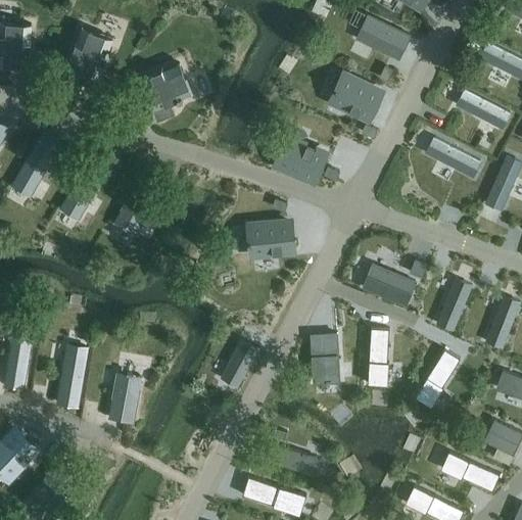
[(521,0),(509,0),(504,9),(521,19),(521,0)]
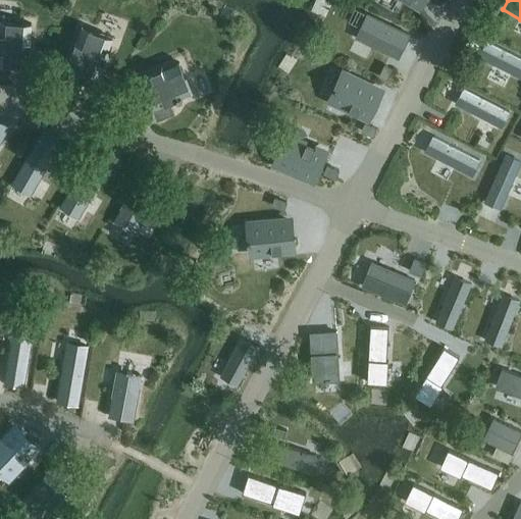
[(322,13),(308,45),(323,52),(339,20),(322,13)]
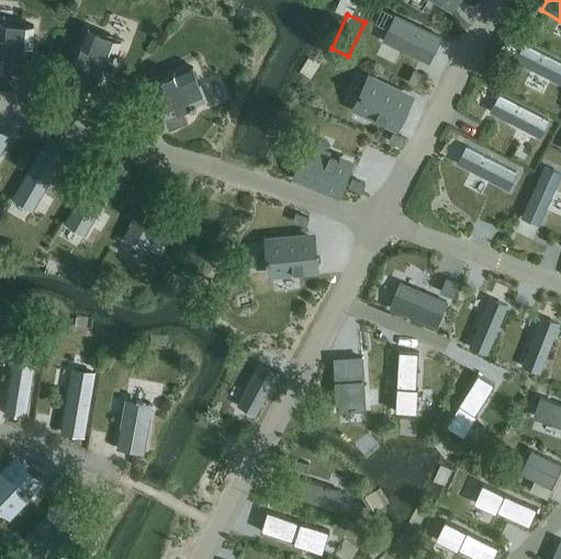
[(394,17),(381,43),(428,65),(441,40),(394,17)]
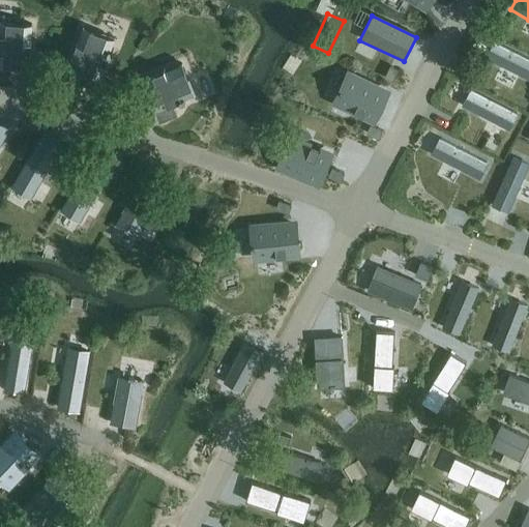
[(0,65),(27,68),(30,26),(0,23),(0,65)]
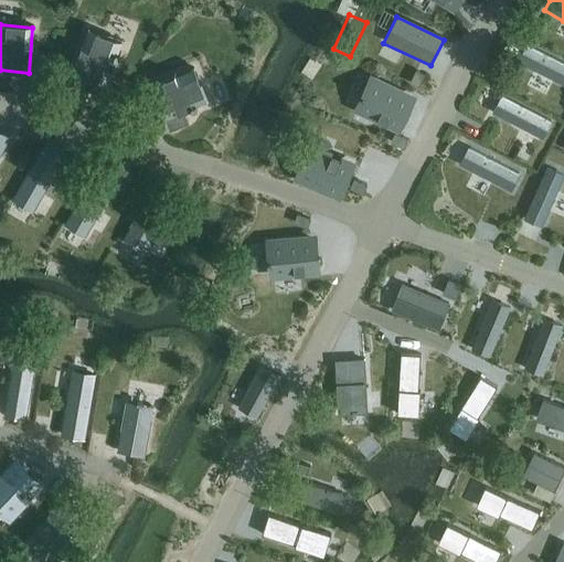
[(120,43),(88,31),(73,74),(105,85),(120,43)]
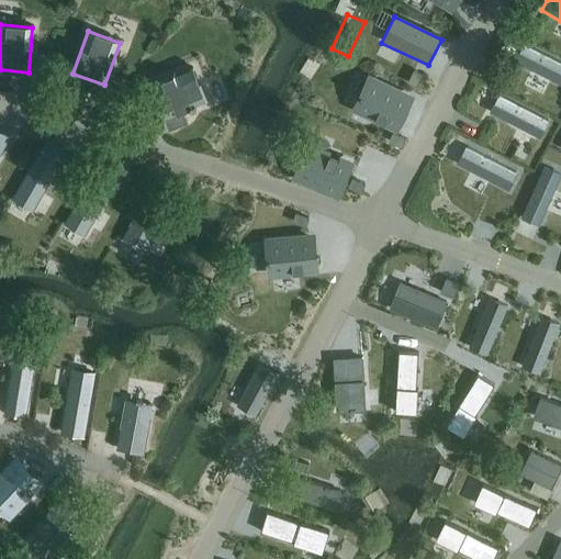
[(560,65),(523,46),(514,63),(560,86),(560,65)]
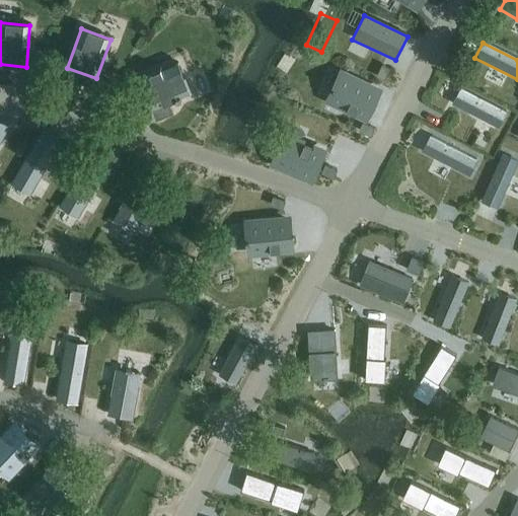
[(139,81),(156,123),(168,118),(163,105),(190,94),(176,65),(139,81)]
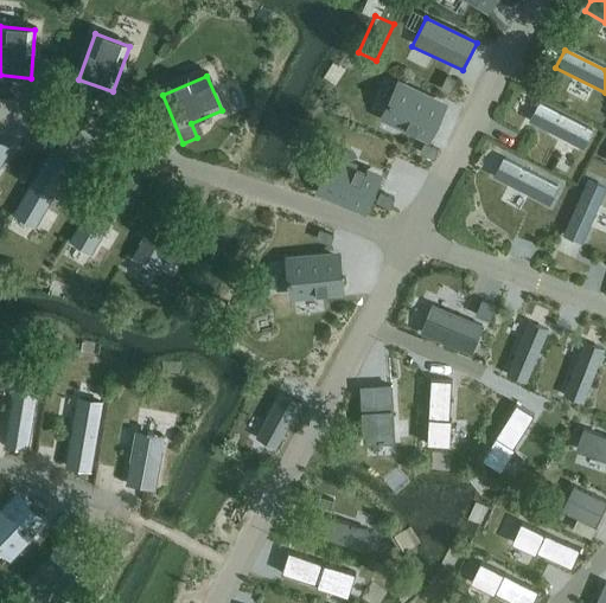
[(538,103),(529,122),(582,152),(593,133),(538,103)]
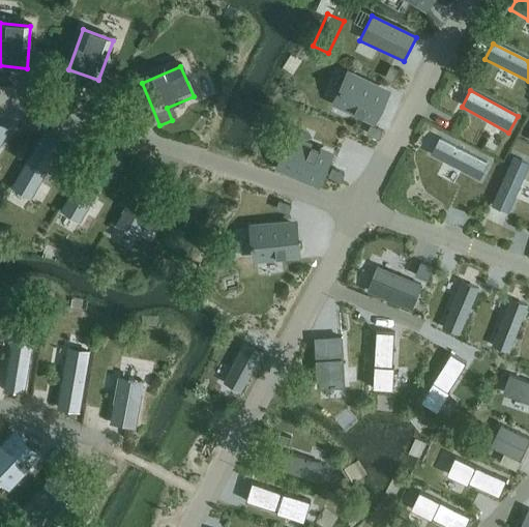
[(0,147),(10,130),(0,124),(0,147)]
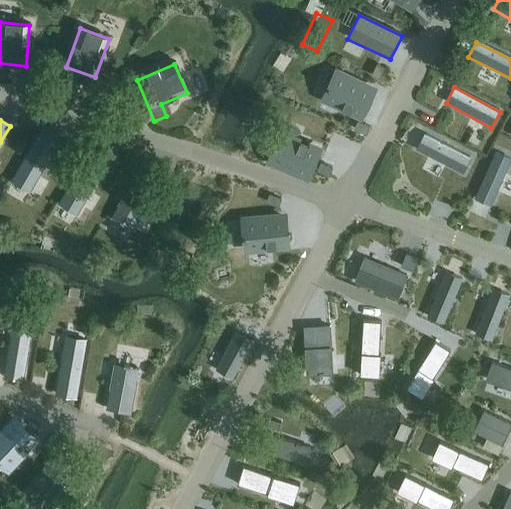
[(41,131),(11,182),(29,193),(59,142),(41,131)]
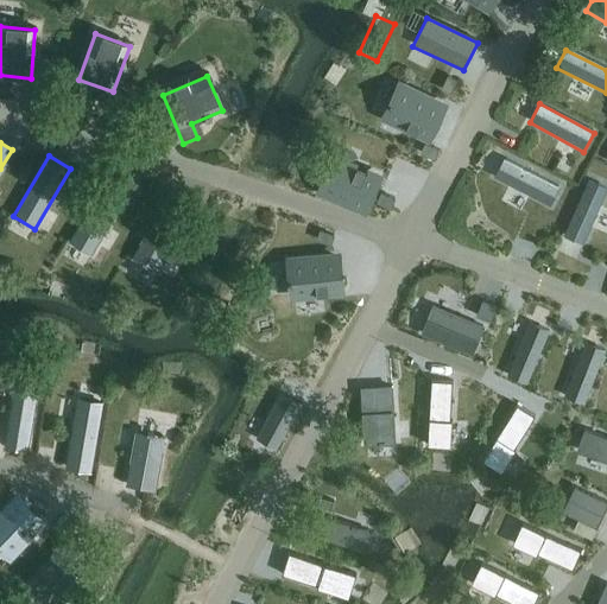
[(371,178),(330,159),(316,190),(356,209),(371,178)]
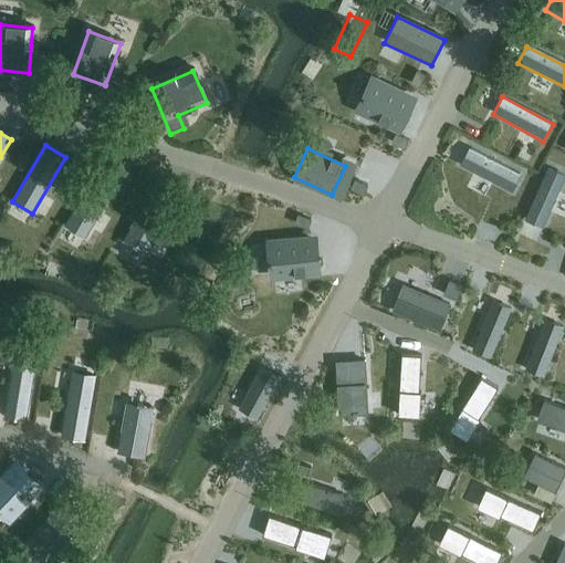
[(469,150),(461,167),(511,193),(520,176),(469,150)]
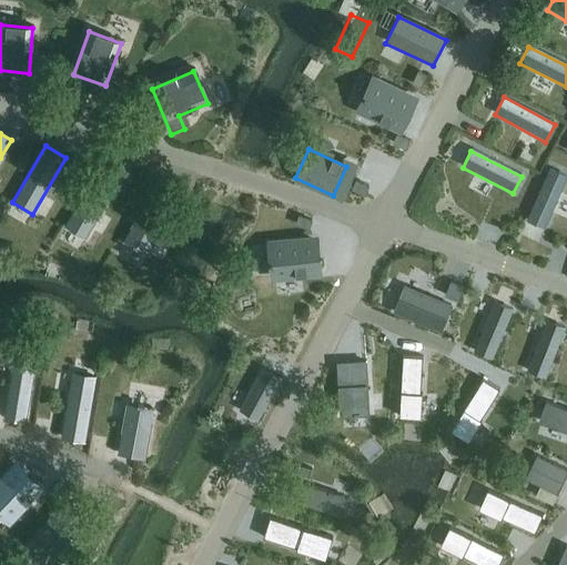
[(566,178),(549,170),(526,222),(544,231),(566,178)]
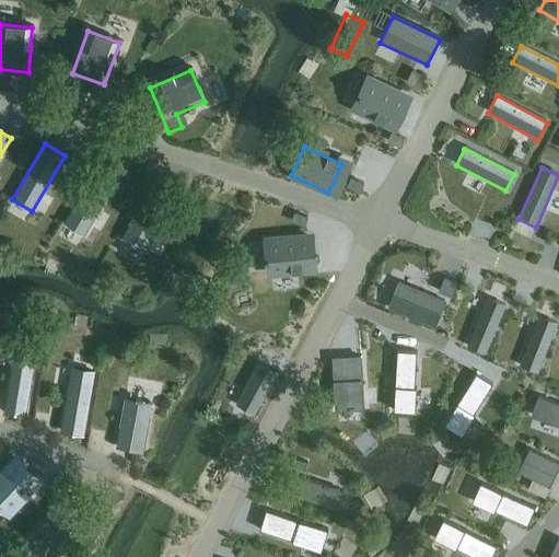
[(97,169),(63,225),(84,238),(117,181),(97,169)]
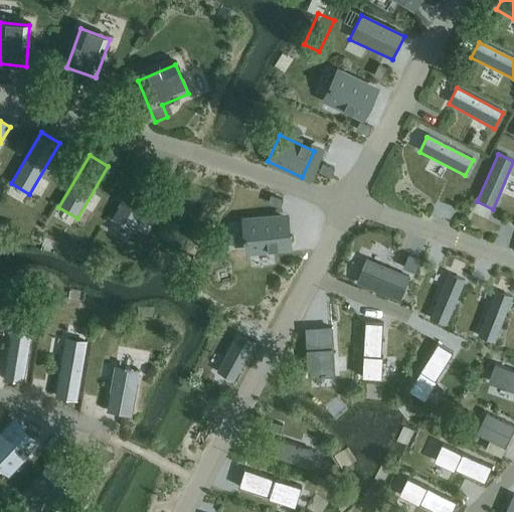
[(335,167),(324,162),(319,173),(330,178),(335,167)]
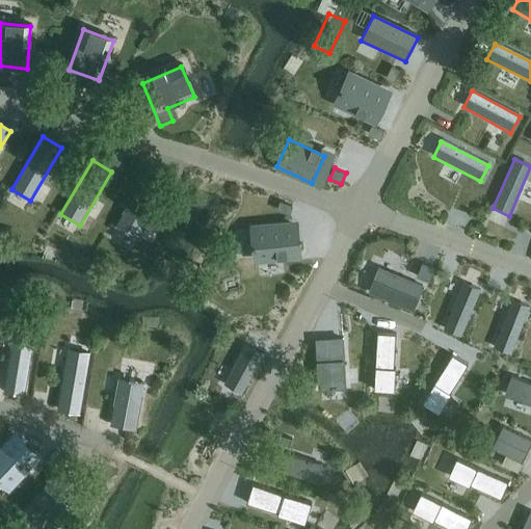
[(129,209),(155,223),(175,189),(149,175),(129,209)]
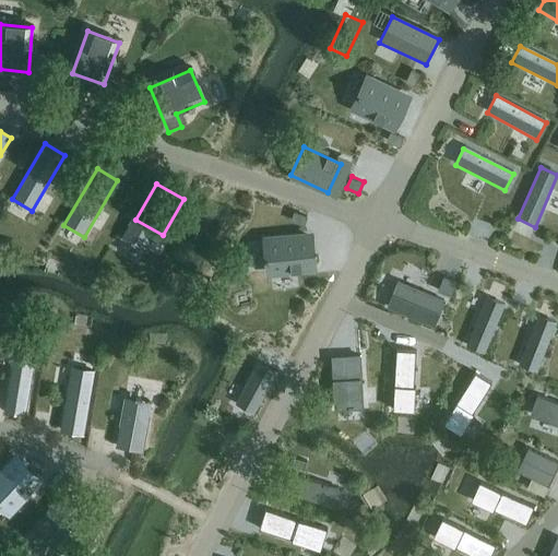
[(308,238),(266,243),(270,274),(311,270),(308,238)]
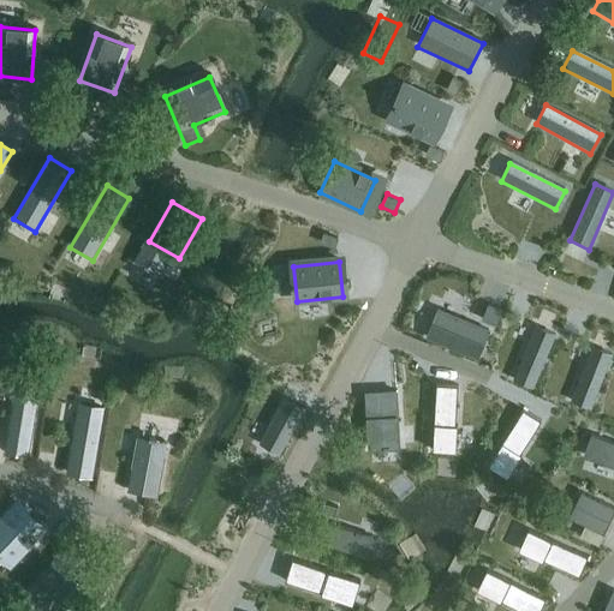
[(470,305),(495,316),(507,288),(482,277),(470,305)]
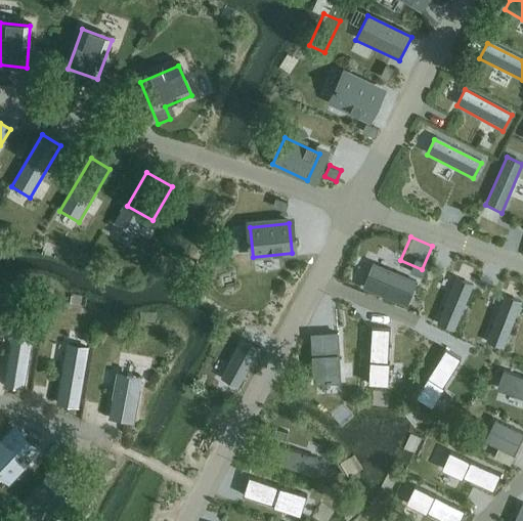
[(361,243),(333,244),(335,279),(361,279),(361,243)]
